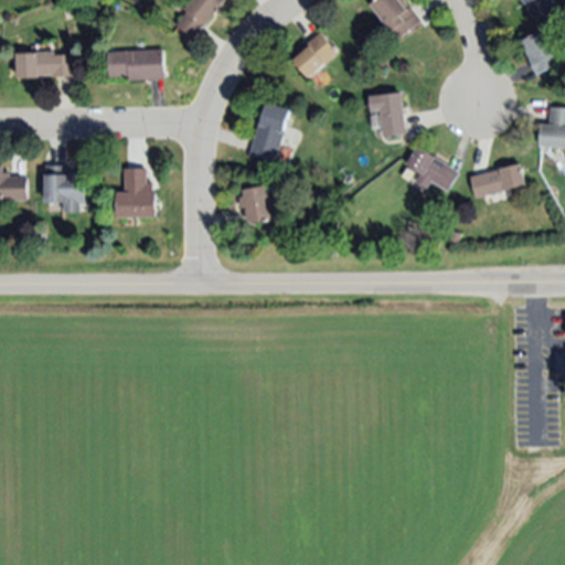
[(226,0),(195,39),(179,25),(189,12),(184,9),(191,0),(226,0)]
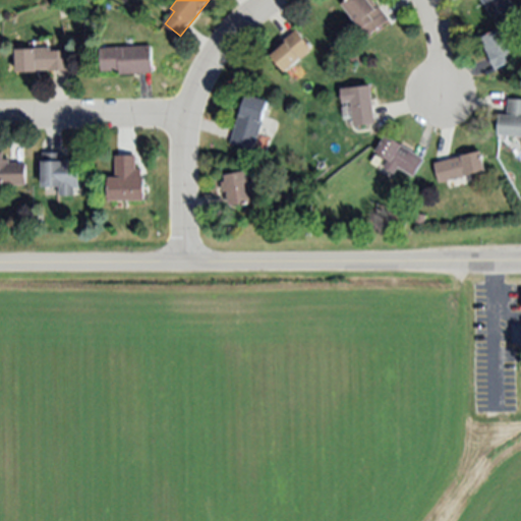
[(367,36),(344,3),(347,0),(372,0),(379,7),(380,6),(389,19),(367,36)]
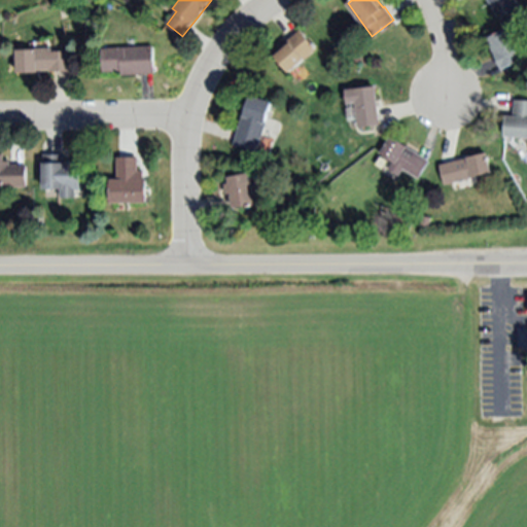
[(516,0),(520,8),(497,19),(491,3),(488,4),(486,0),(516,0)]
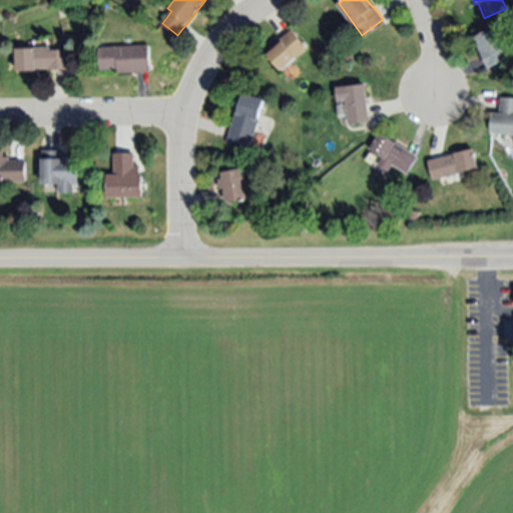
[(308,49),(297,57),(298,57),(281,70),(268,54),(280,44),(277,41),(293,28),(308,49)]
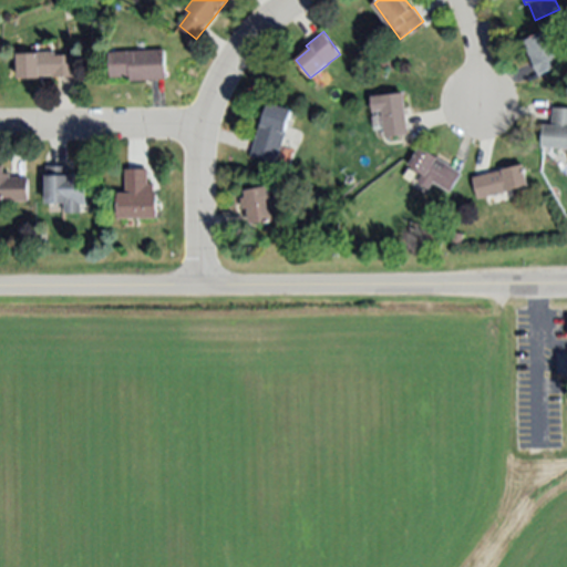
[(546,31),(562,65),(540,74),(525,40),(546,31)]
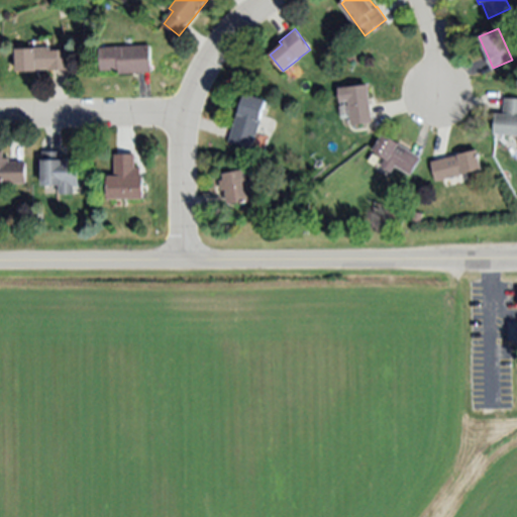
[(100,47),(149,45),(151,73),(119,74),(119,70),(101,71),(100,47)]
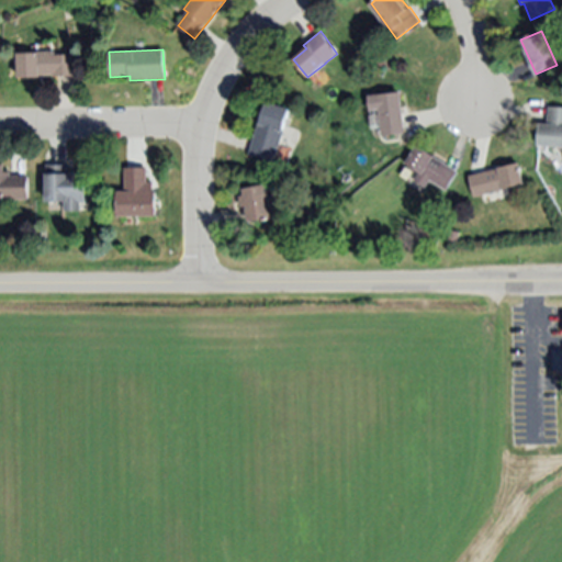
[(74,54),(75,76),(55,77),(55,75),(38,76),(40,78),(19,79),(18,54),(37,53),(37,52),(54,52),(54,55),(74,54)]
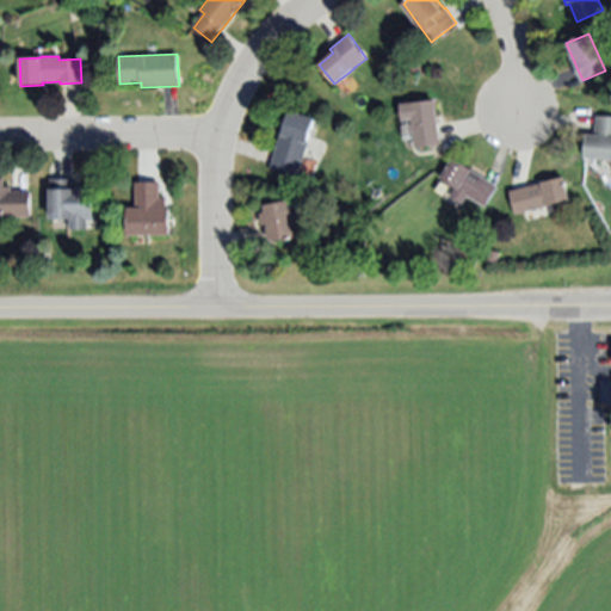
[(434,102),(440,144),(415,148),(412,121),(402,122),(400,105),(434,102)]
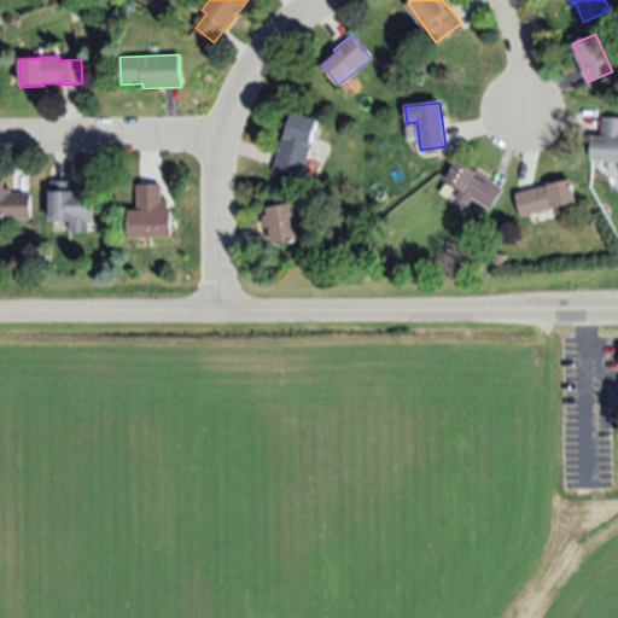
[(319,121),(303,178),(275,170),(292,112),(319,121)]
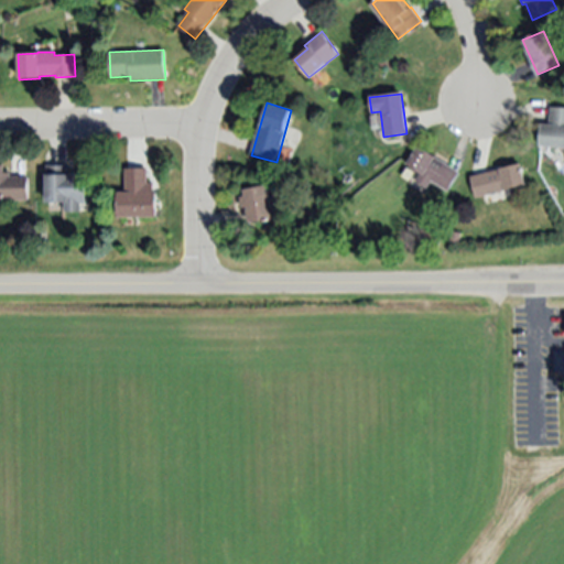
[(563,108),(563,148),(539,147),(541,125),(548,125),(549,107),(563,108)]
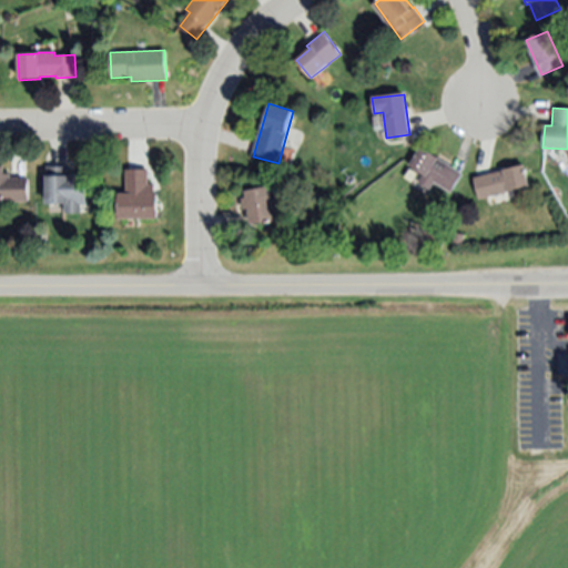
[(463,174),(450,193),(434,183),(429,190),(418,182),(424,174),(409,165),(422,148),(463,174)]
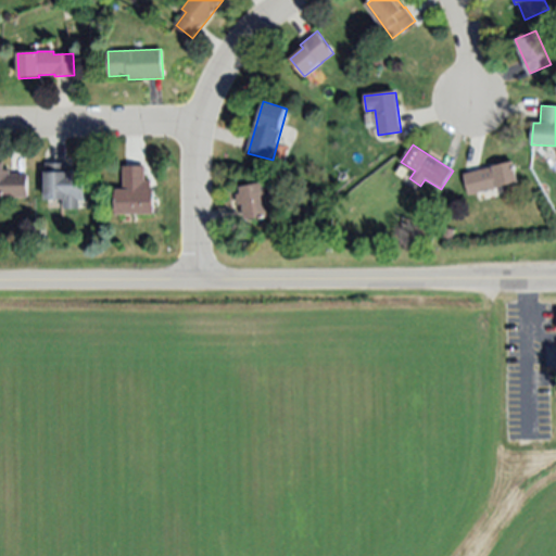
[(469,196),(464,174),(513,161),(518,182),(469,196)]
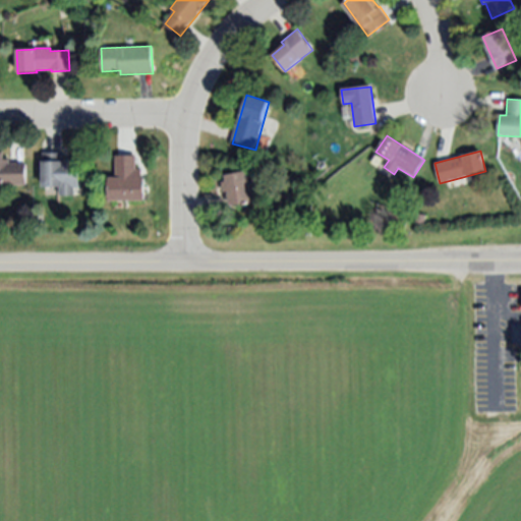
[(25,184),(0,184),(0,153),(3,153),(3,158),(9,158),(9,163),(24,163),(25,184)]
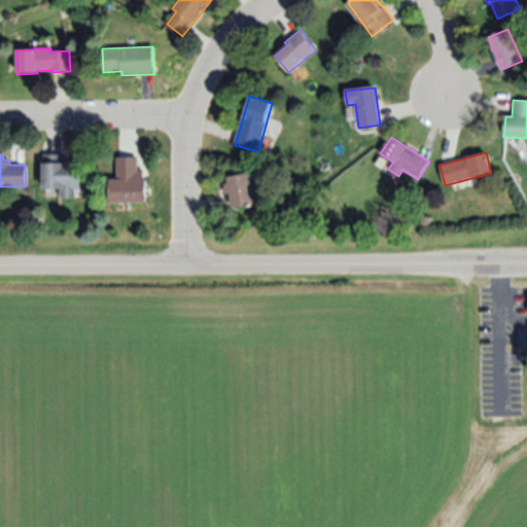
[(80,163),(80,189),(75,189),(75,199),(61,198),(61,190),(43,189),(44,155),(64,155),(64,162),(80,163)]
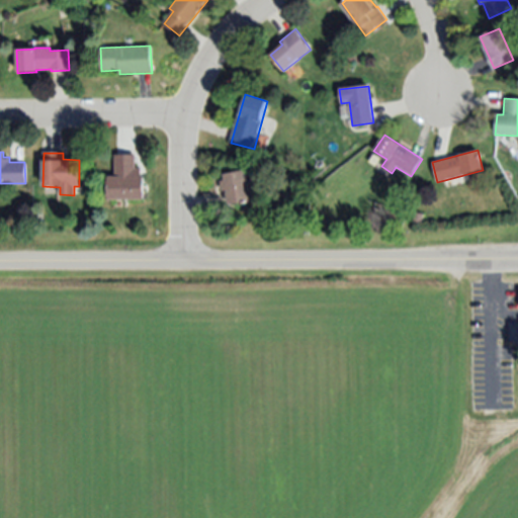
[(145,199),(109,200),(108,176),(115,176),(115,155),(136,155),(137,169),(142,169),(142,177),(144,177),(145,199)]
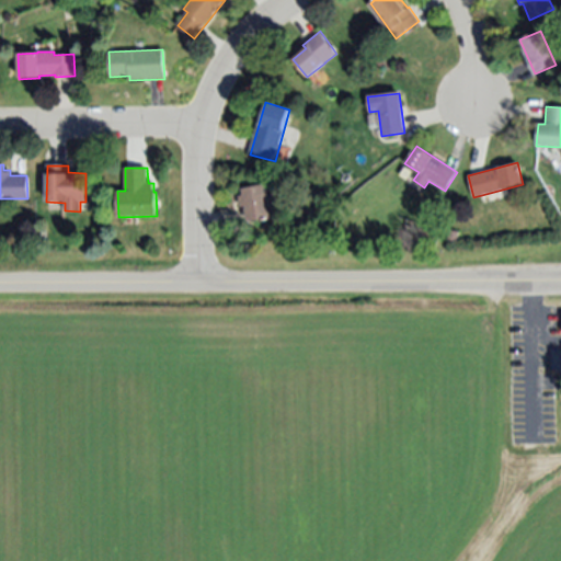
[(265,186),(271,218),(249,221),(247,207),(241,208),(239,196),(244,195),(243,190),(265,186)]
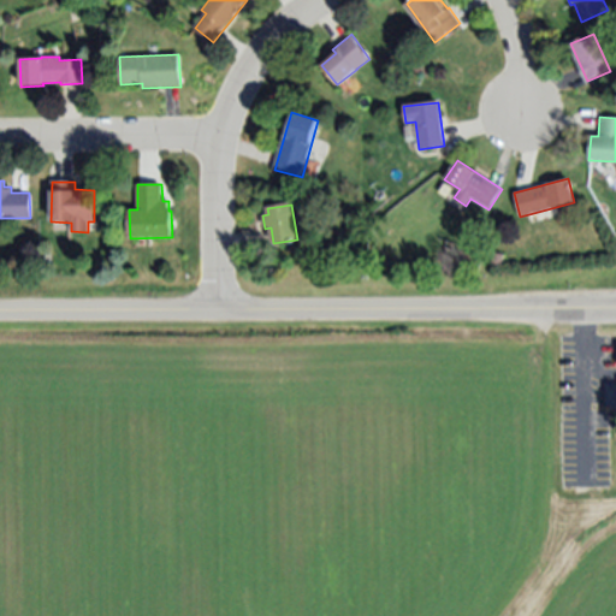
[(503,255),(501,266),(492,265),(495,253),(503,255)]
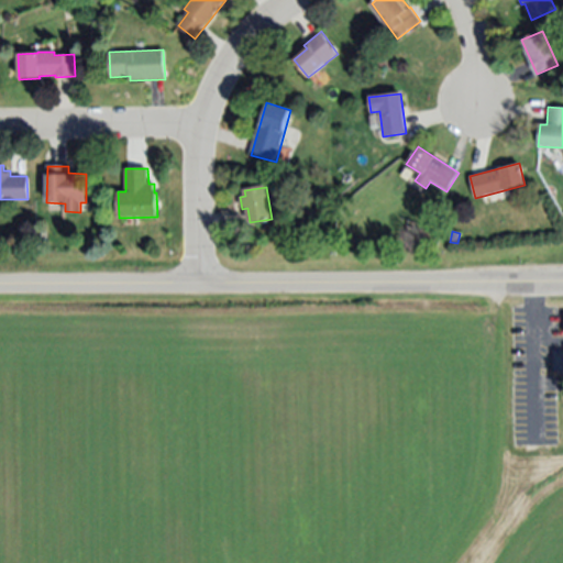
[(554,352),(562,352),(562,371),(553,371),(554,352)]
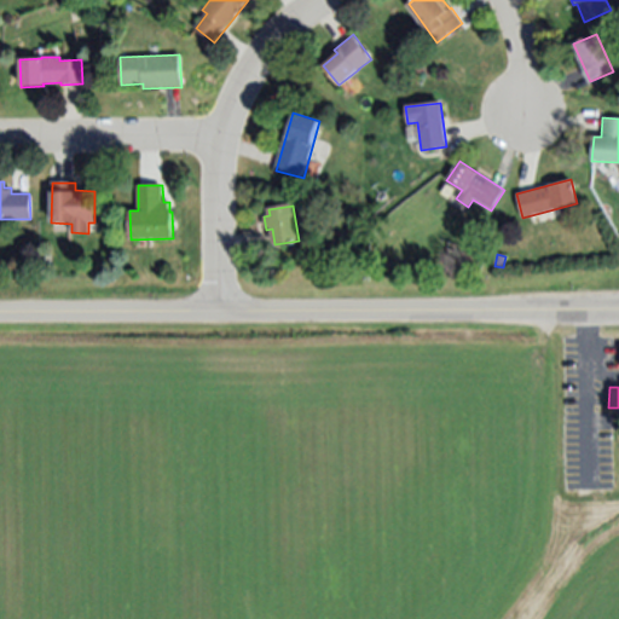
All buildings are outlined.
